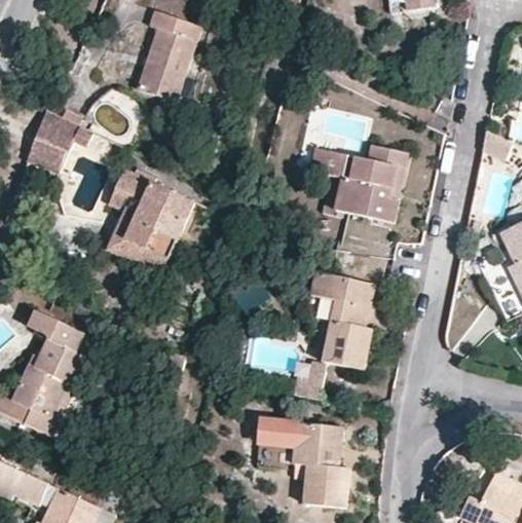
[(404,2),(404,11),(423,11),(423,2),(404,2)]
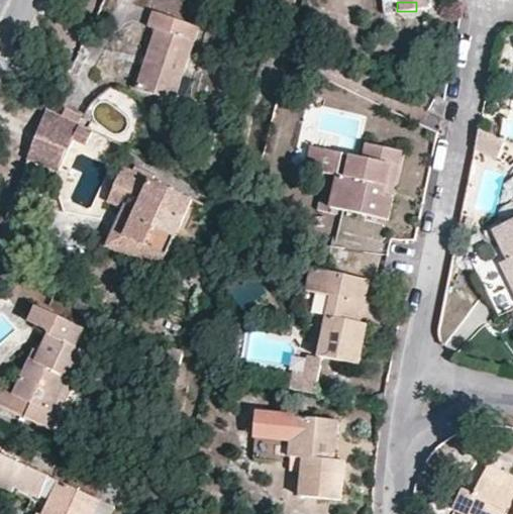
[(174,29),(179,11),(142,3),(138,22),(150,26),(134,85),(172,94),(186,31),(174,29)]
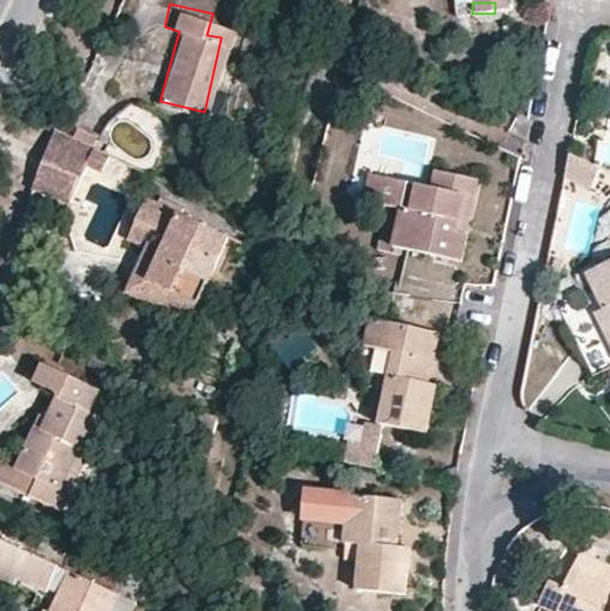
[(71,201),(70,198),(93,144),(59,127),(35,185),(71,201)]
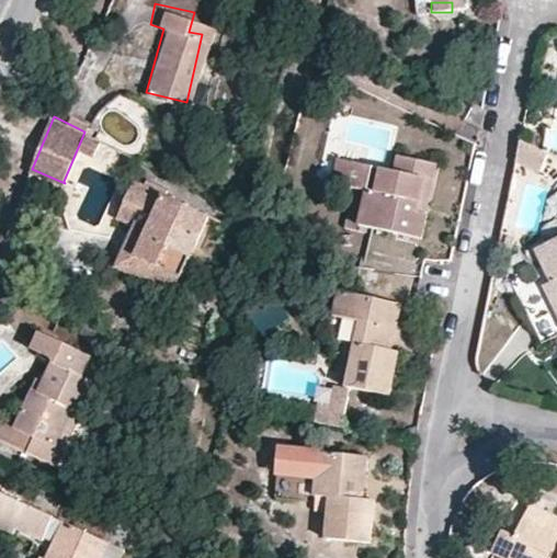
[(548,151),(515,136),(511,156),(540,170),(548,151)]
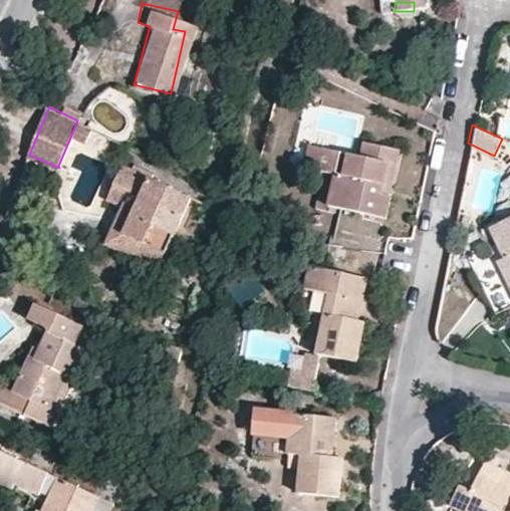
[(325,203),(380,215),(396,148),(360,140),(357,155),(306,144),(301,166),(319,170),(311,205),(324,208),(325,203)]
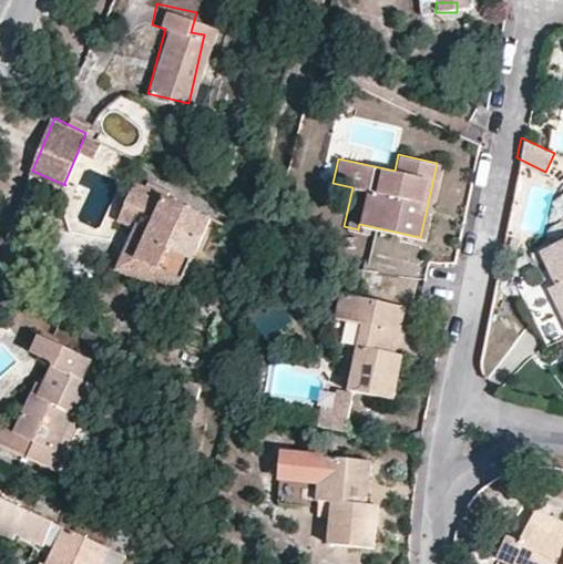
[(136,263),(180,282),(208,217),(129,181),(113,214),(133,223),(139,211),(156,218),(136,263)]
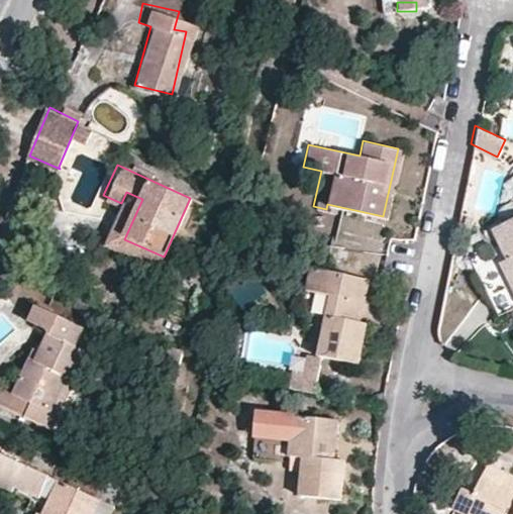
[(155,276),(164,257),(124,239),(142,199),(126,192),(121,203),(99,251),(155,276)]
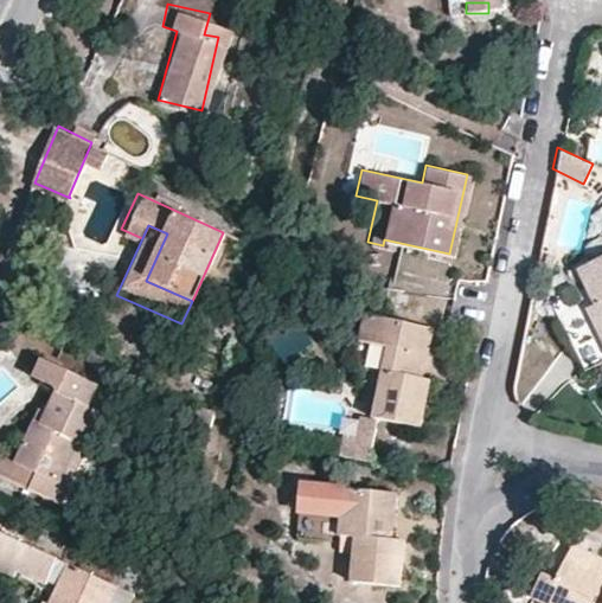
[(601,256),(577,269),(593,302),(581,309),(601,353),(601,256)]
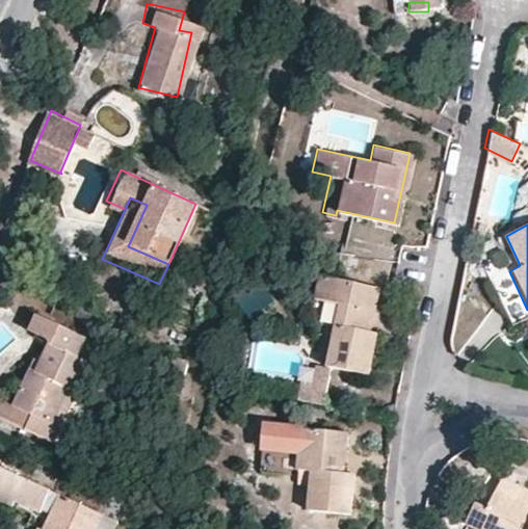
[(332,326),(324,368),(369,376),(377,332),(368,329),(376,286),(319,274),(313,309),(315,324),(314,333),(321,335),(323,325),(332,326)]
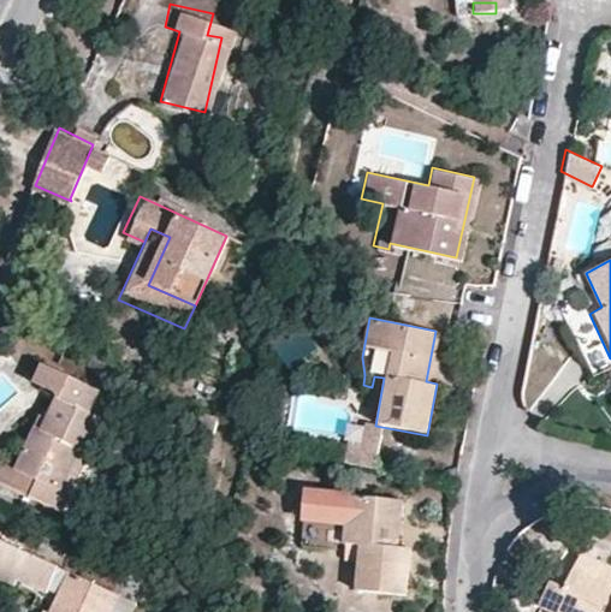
[(292,326),(270,344),(285,364),(308,346),(292,326)]
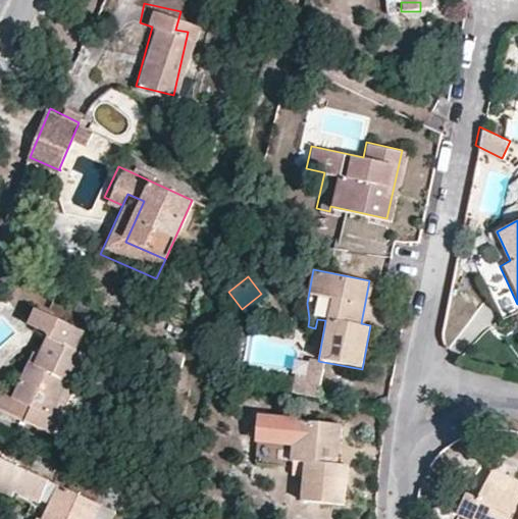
[(27,361),(26,360),(11,393),(0,387),(0,410),(29,423),(37,405),(52,411),(66,379),(70,380),(85,349),(75,344),(82,330),(34,309),(27,325),(43,332),(46,333),(37,354),(33,364),(27,361)]
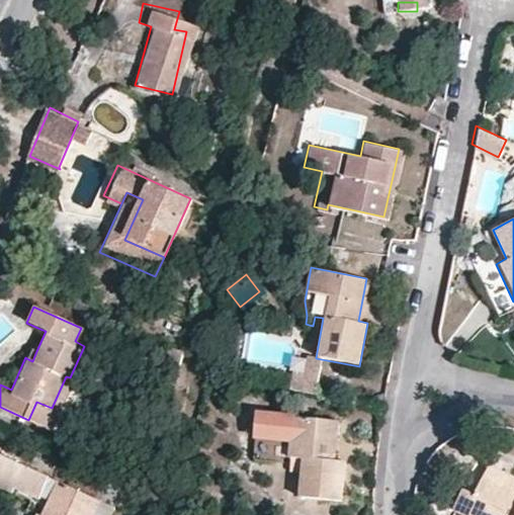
[(26,358),(32,361),(36,351),(31,349),(26,358)]
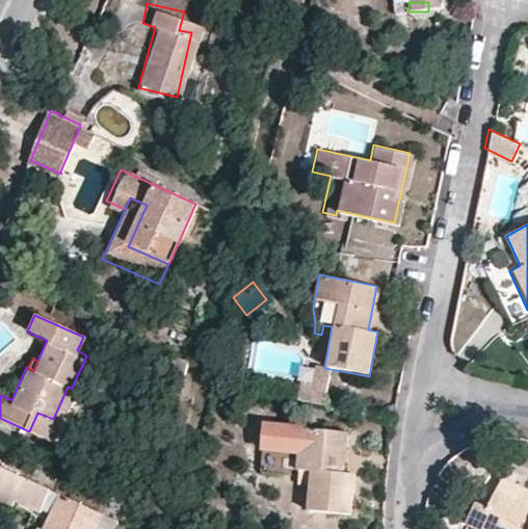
[(318,404),(324,368),(313,366),(310,384),(297,381),(294,399),(318,404)]
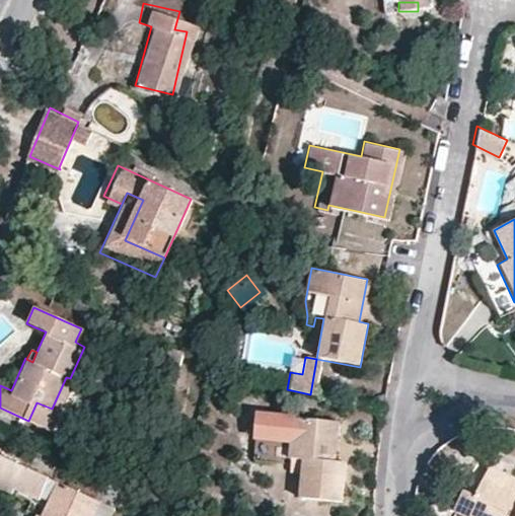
[(51,431),(74,380),(70,378),(66,377),(52,409),(37,402),(28,421),(51,431)]
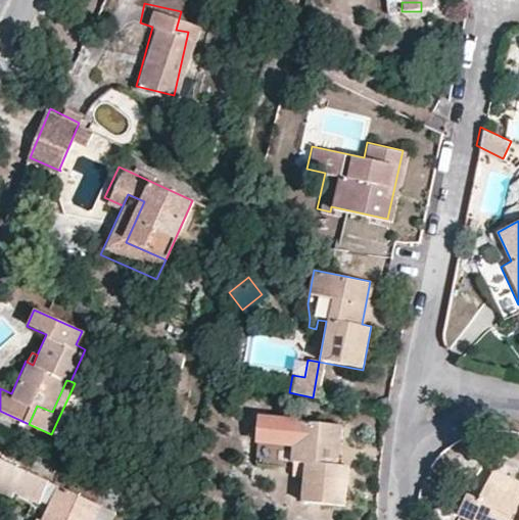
[(301,480),(299,503),(341,507),(345,468),(337,467),(338,458),(330,457),(332,435),(340,436),(341,424),(296,420),(296,417),(261,414),(257,441),(283,443),(284,437),(294,438),(292,462),(303,463),(301,480)]
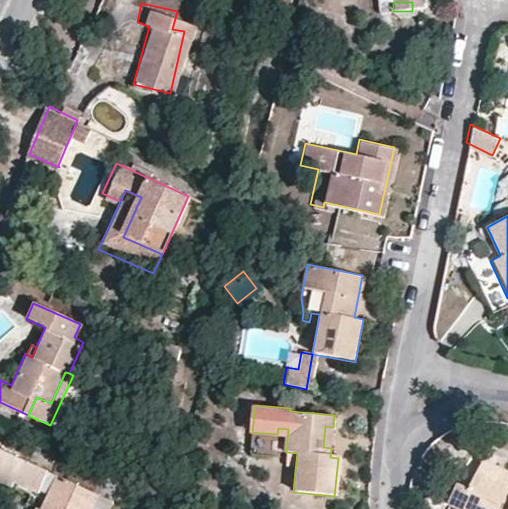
[(333,427),(325,426),(323,447),(331,448),(333,427)]
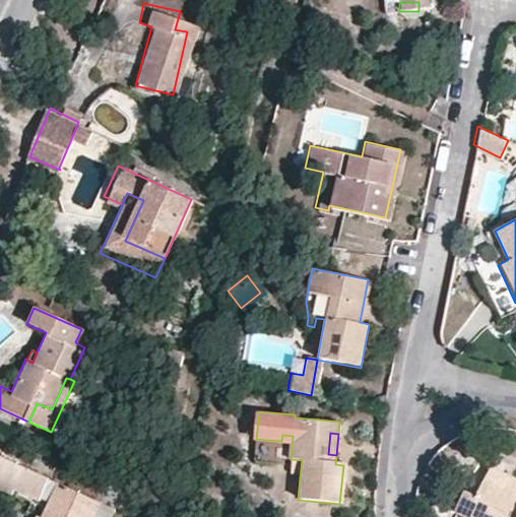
[(37,499),(46,479),(0,457),(0,491),(11,496),(14,489),(37,499)]
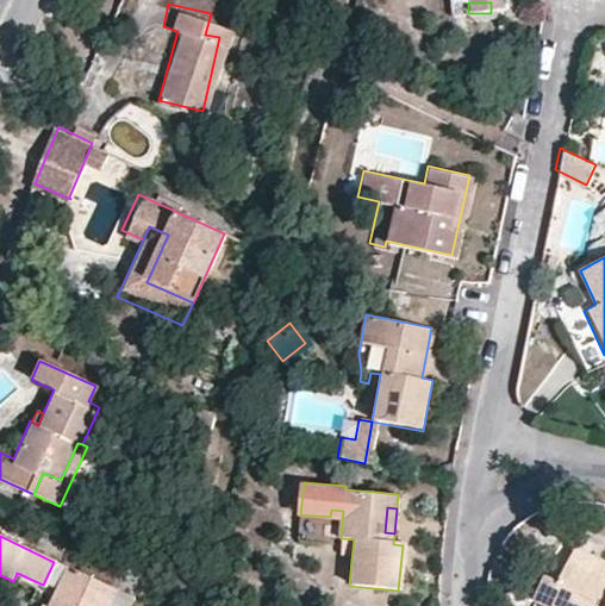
[(338,558),(351,560),(354,539),(341,538),(338,558)]
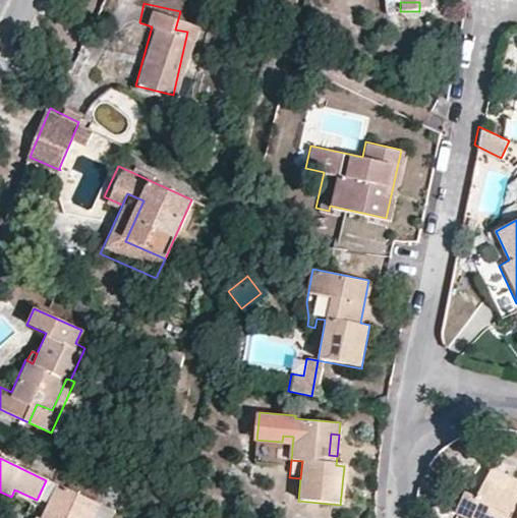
[(516,495),(516,476),(493,465),(487,474),(516,488),(514,494),(516,495)]
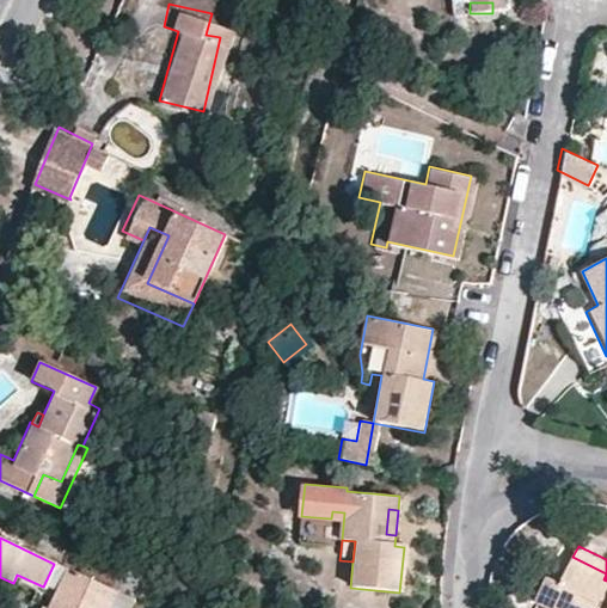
[(606,607),(606,581),(604,579),(606,573),(572,557),(562,577),(575,584),(566,602),(577,607),(606,607)]
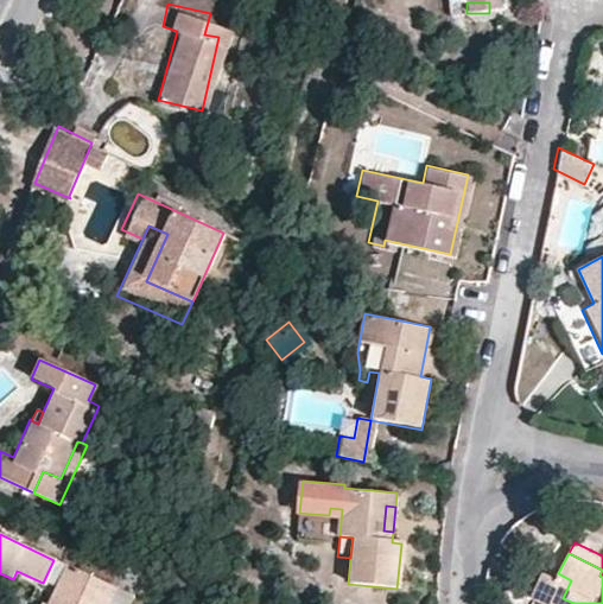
[(55,592),(67,566),(54,560),(43,583),(42,586),(55,592)]
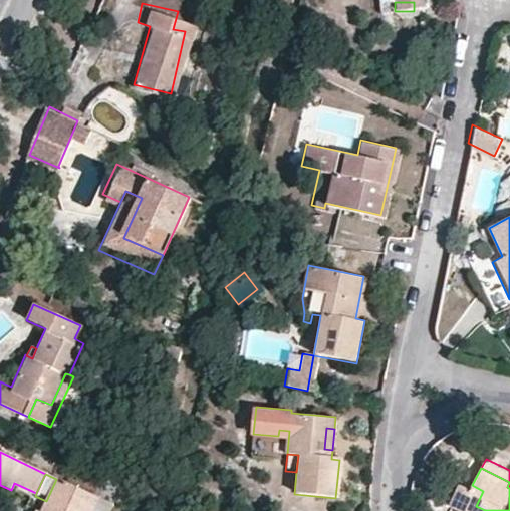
[(89,510),(96,497),(56,479),(46,501),(40,510),(89,510)]
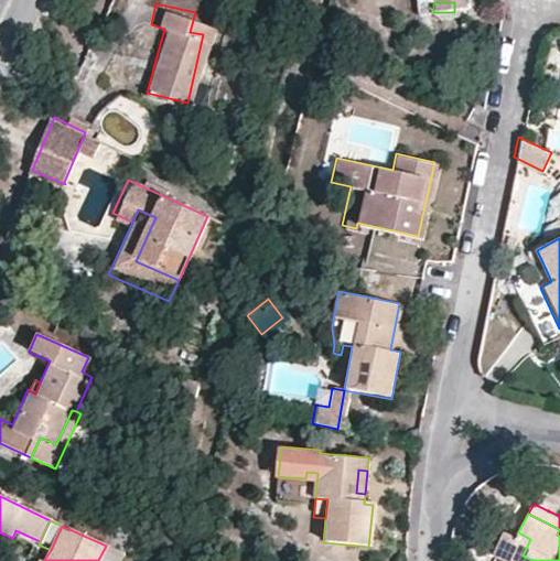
[(532,560),(523,556),(530,539),(518,532),(504,560),(532,560)]
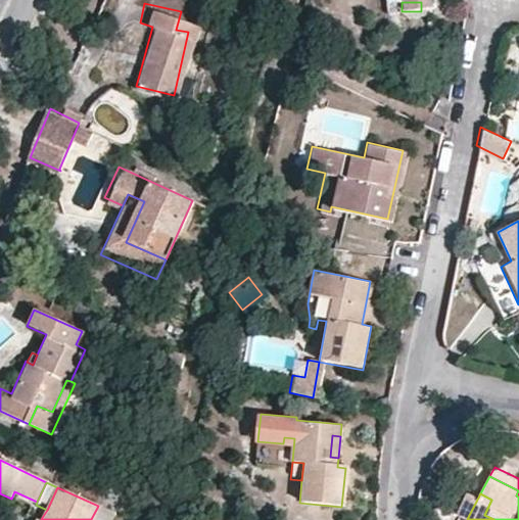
[(108,519),(112,513),(98,506),(91,519),(108,519)]
